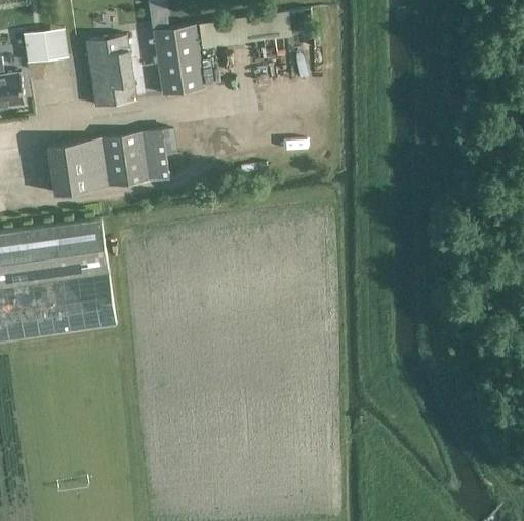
[(151,0),(152,27),(167,27),(166,0),(151,0)]
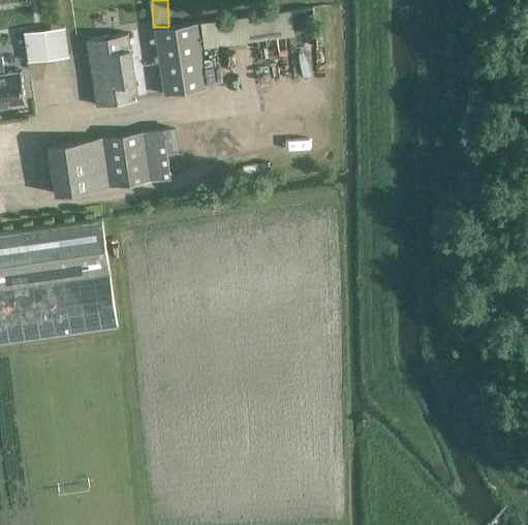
[(140,35),(153,33),(151,16),(137,18),(140,35)]
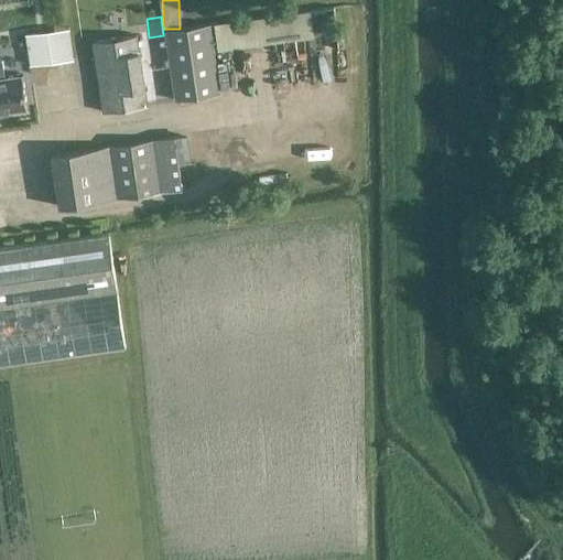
[(71,30),(25,33),(28,65),(73,62),(71,30)]
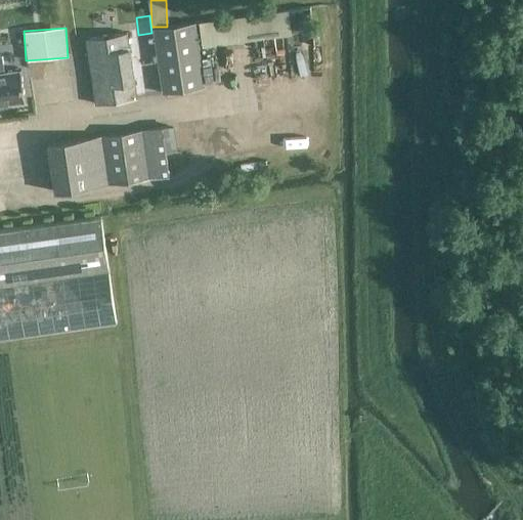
[(161,96),(204,89),(194,28),(151,33),(161,96)]
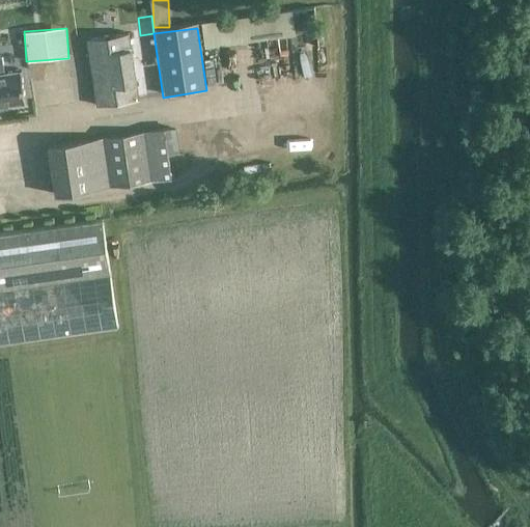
[(129,35),(85,43),(94,109),(138,103),(129,35)]
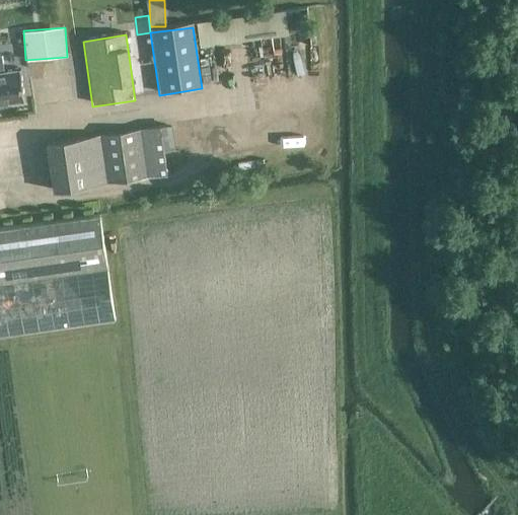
[(0,105),(23,102),(18,72),(3,75),(0,58),(0,105)]
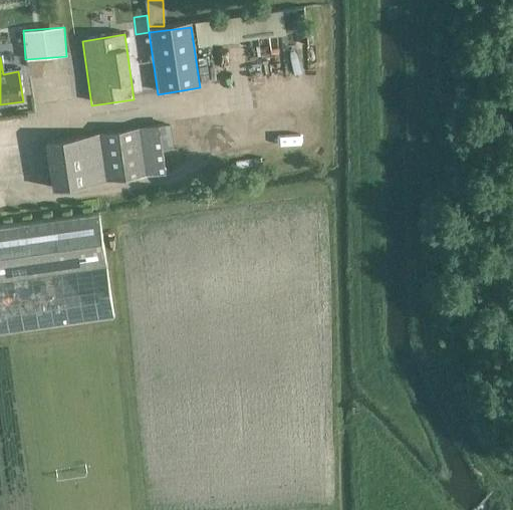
[(139,130),(98,136),(44,144),(51,192),(105,184),(165,176),(161,151),(175,150),(171,125),(139,130)]
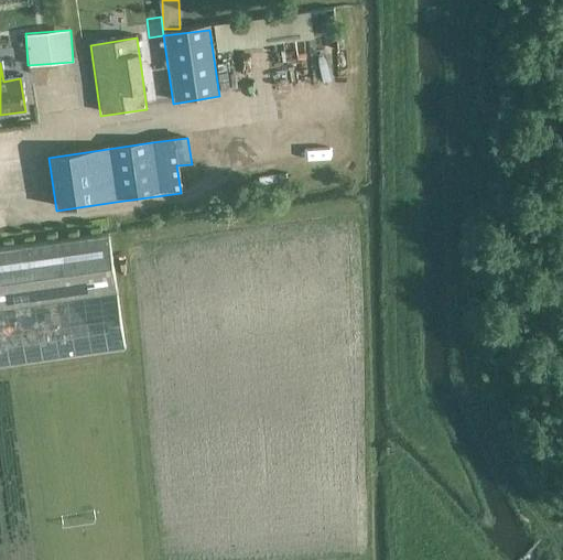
[(0,367),(123,350),(107,236),(0,251),(0,367)]
